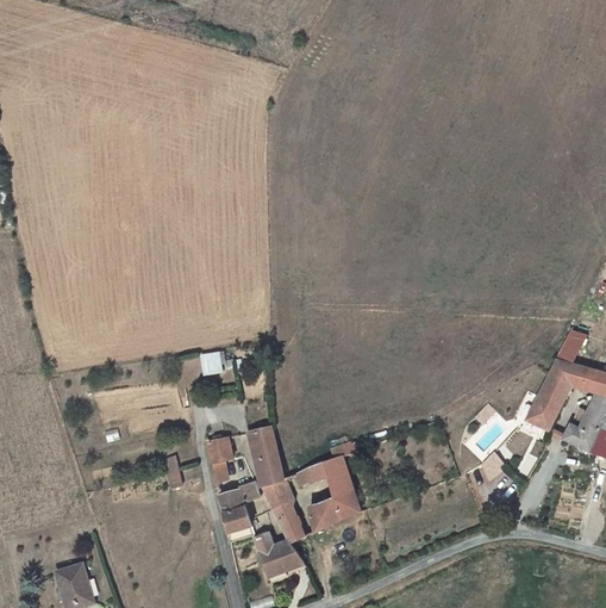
[(586,336),(566,328),(556,351),(576,359),(586,336)]
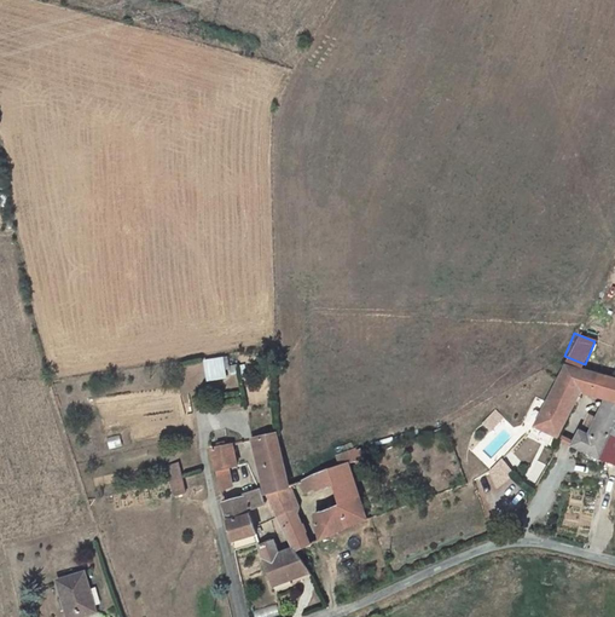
[(225,376),(222,355),(202,356),(203,378),(225,376)]
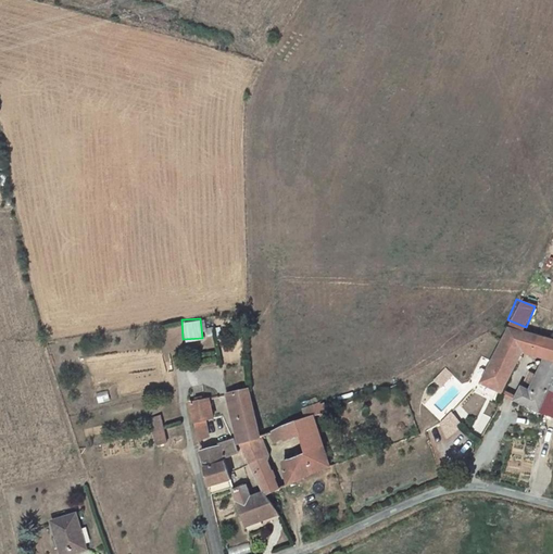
[(507,319),(502,332),(492,356),(482,379),(481,381),(478,389),(490,394),(493,387),(501,390),(518,347),(541,356),(527,389),(517,385),(513,397),(540,407),(543,399),(551,402),(552,397),(552,385),(551,385),(552,378),(552,338),(526,327),(507,319)]
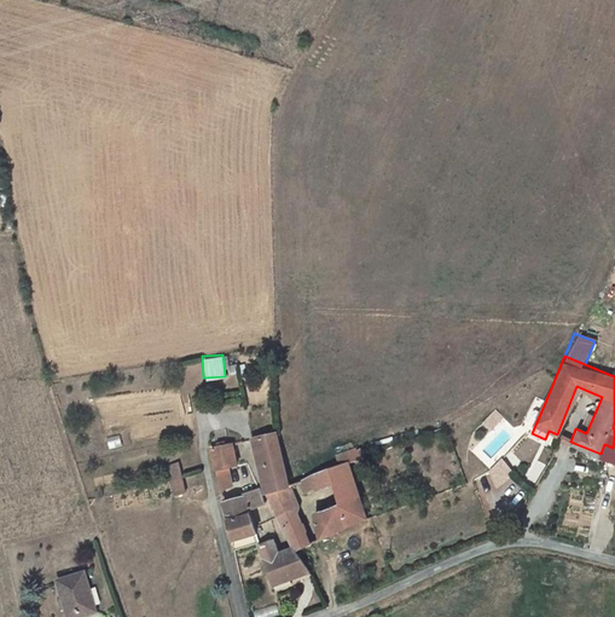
[(614,421),(613,428),(614,428),(614,442),(613,448),(604,444),(601,454),(614,460),(614,421)]
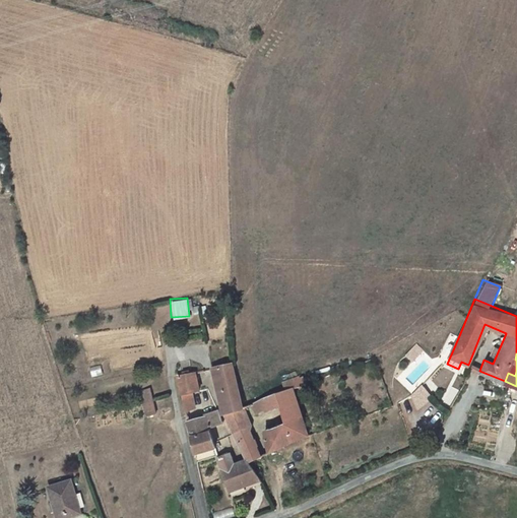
[(243,408),(242,406),(232,369),(232,365),(215,369),(218,388),(223,407),(225,412),(243,408)]
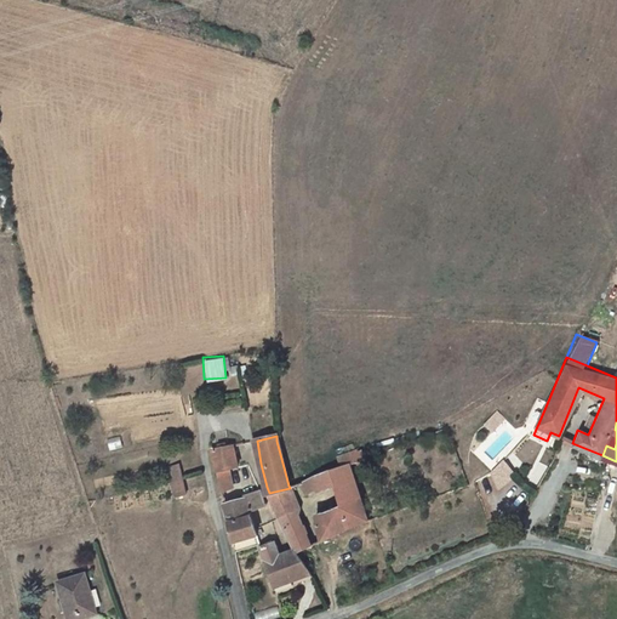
[(267,487),(261,464),(257,441),(252,441),(253,447),(260,471),(267,494),(269,493),(267,487)]
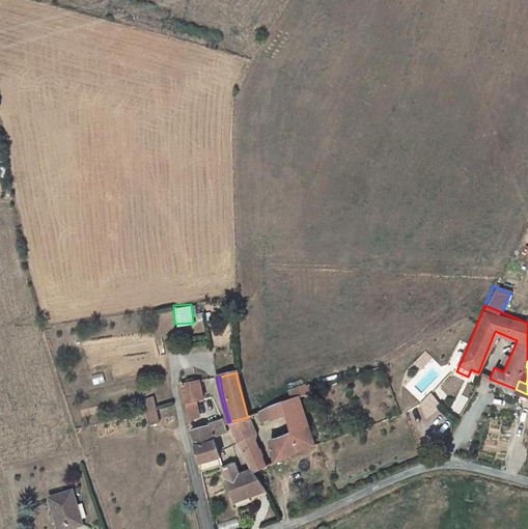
[(185,407),(193,406),(202,404),(196,382),(181,384),(185,407)]
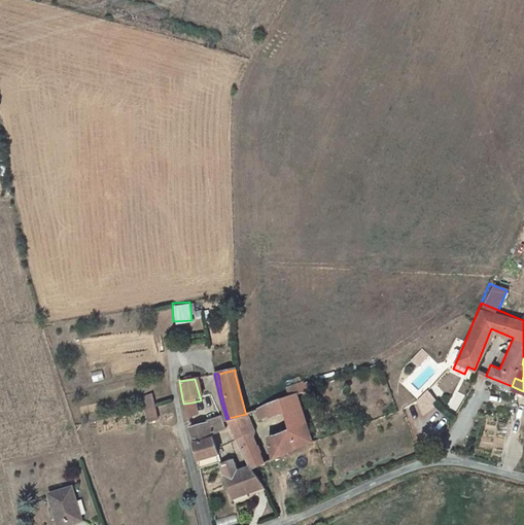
[(286,394),(292,392),(307,387),(305,379),(299,380),(283,385),(286,394)]
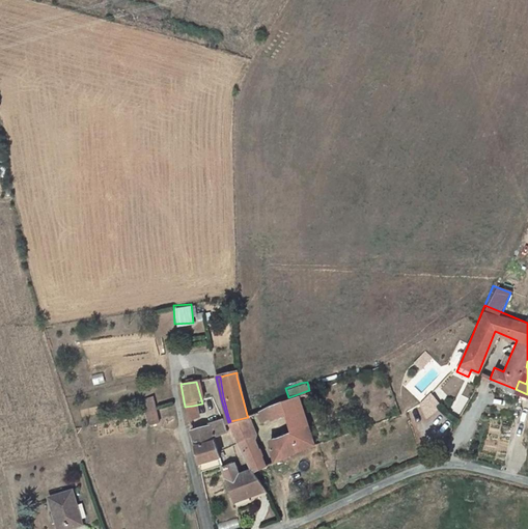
[(437,398),(428,387),(415,397),(423,409),(437,398)]
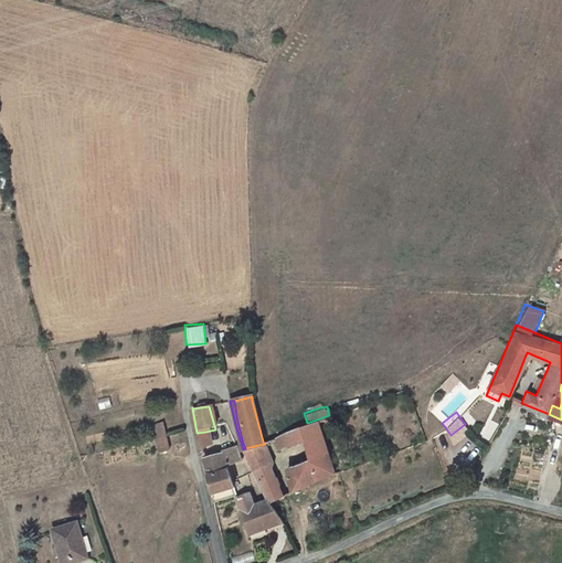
[(314,421),(307,423),(297,427),(272,437),(276,447),(303,438),(309,459),(325,450),(314,421)]
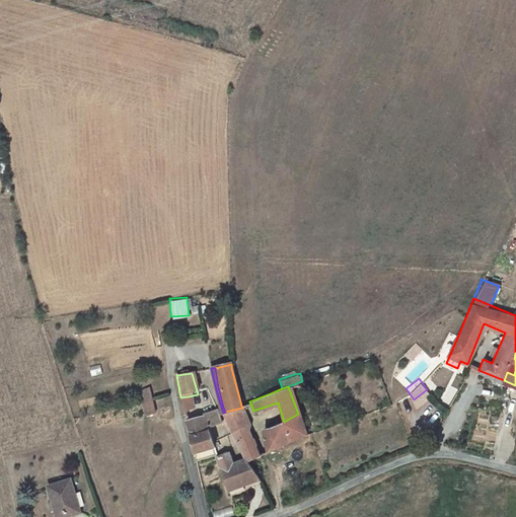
[(142,404),(152,402),(150,390),(140,391),(142,404)]
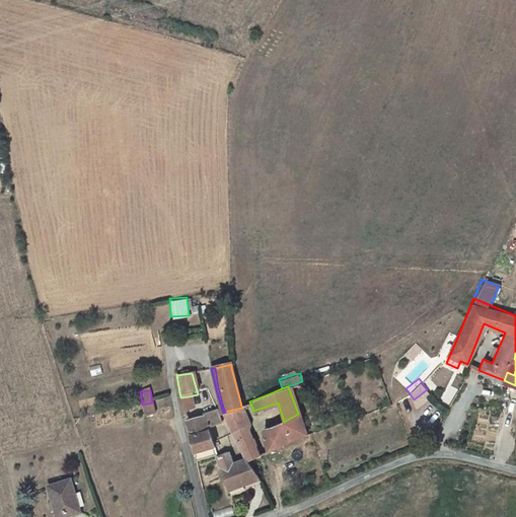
[(192,410),(189,396),(180,397),(183,412),(192,410)]
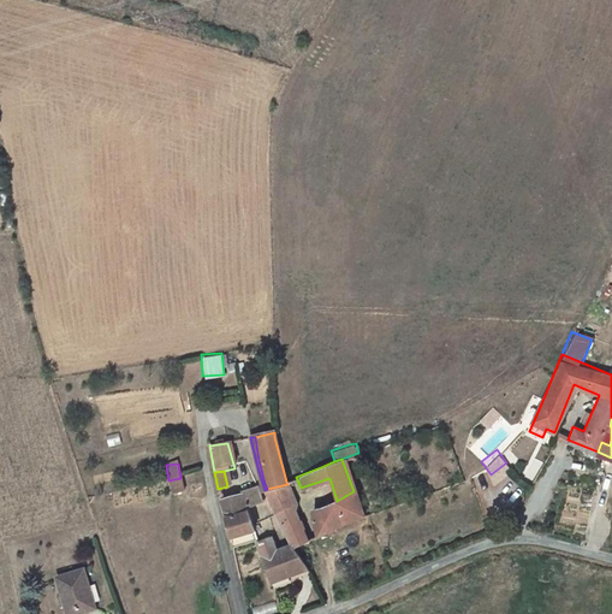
[(287,484),(267,489),(265,490),(269,502),(277,515),(297,508),(287,484)]
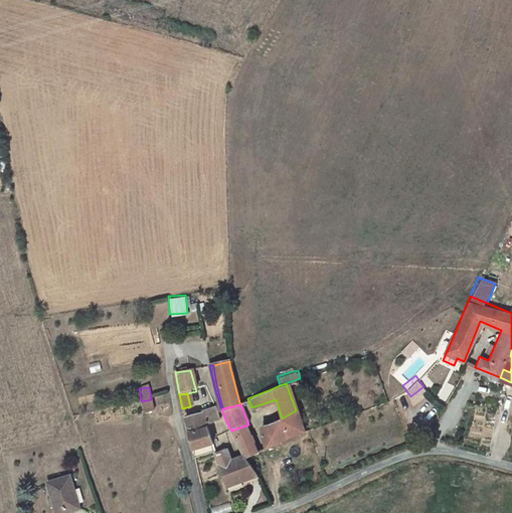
[(192,450),(213,445),(205,423),(220,420),(213,406),(201,408),(202,412),(184,416),(192,450)]
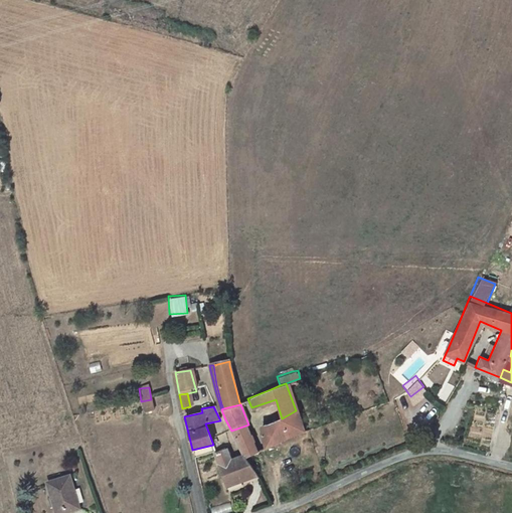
[(286,436),(304,431),(296,410),(282,418),(273,423),(260,423),(266,448),(286,436)]
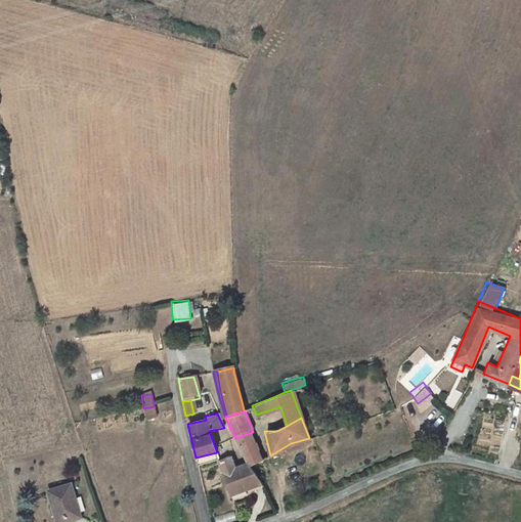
[(250,468),(263,461),(253,432),(235,438),(249,466),(250,468)]
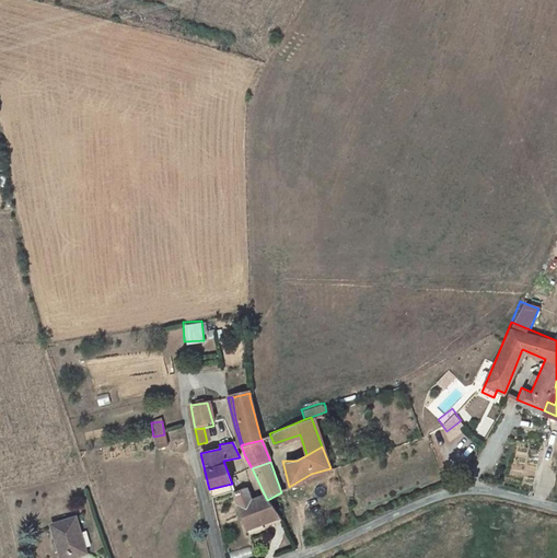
[(247,531),(279,519),(267,500),(266,498),(253,503),(248,492),(236,497),(247,531)]
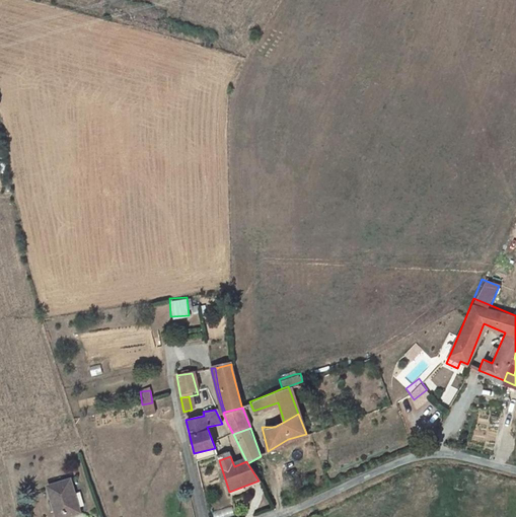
[(69,481),(48,487),(56,516),(62,516),(78,513),(69,481)]
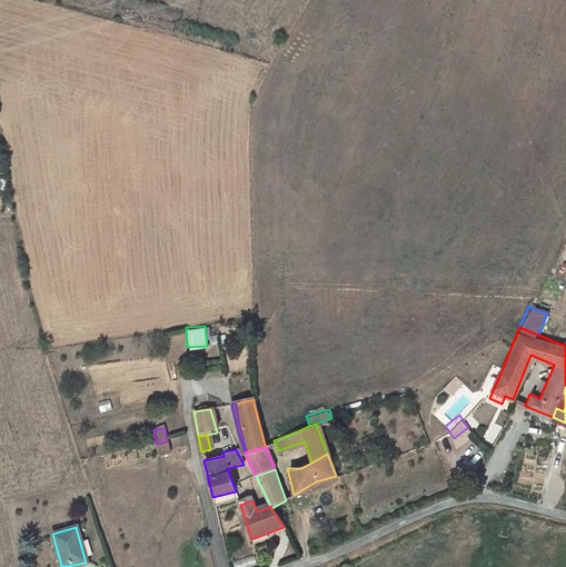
[(284,527),(251,539),(254,547),(269,541),(269,537),(277,535),(287,531),(284,527)]
